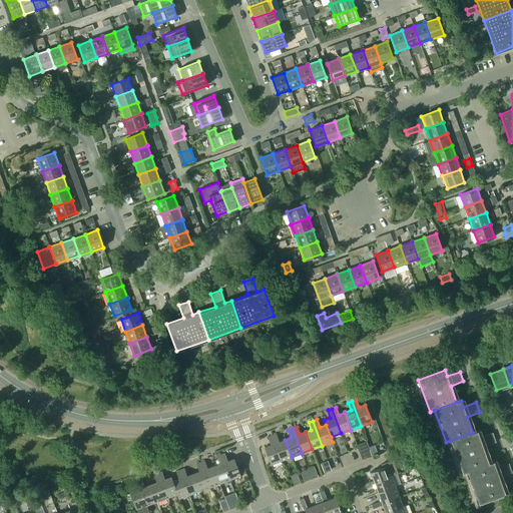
[(462,473),(467,472),(489,463),(483,447),(496,442),(492,433),(479,438),(477,431),(473,433),(450,441),(462,473)]
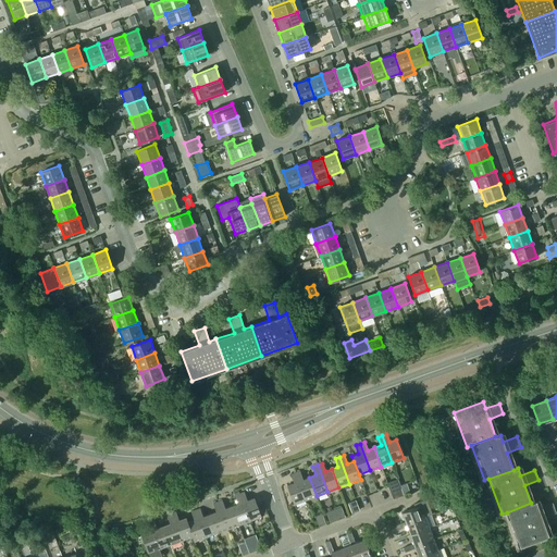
[(306,500),(317,496),(309,478),(302,480),(300,471),(295,473),(306,500)]
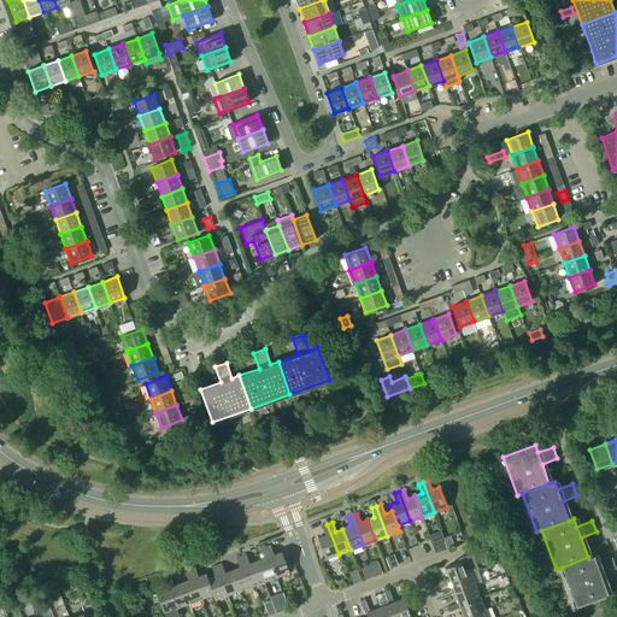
[(325,559),(339,554),(327,524),(322,526),(325,535),(318,538),(325,559)]
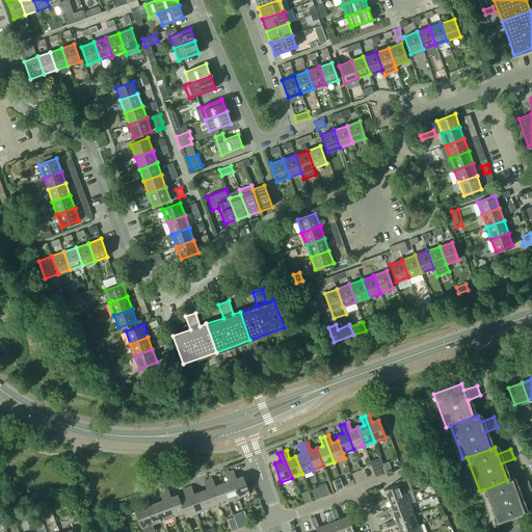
[(383,474),(386,473),(380,457),(377,458),(383,474)]
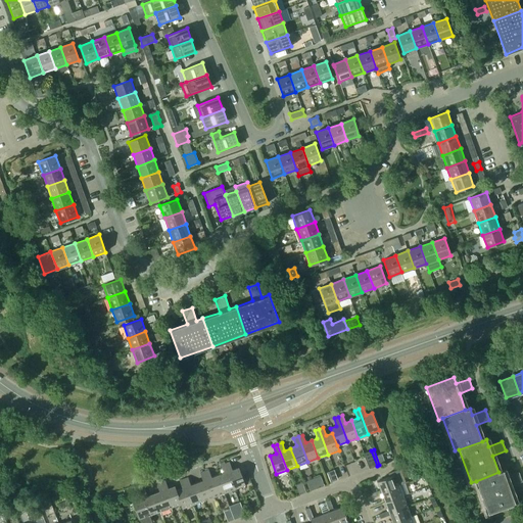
[(366,457),(347,463),(351,475),(370,469),(366,457)]
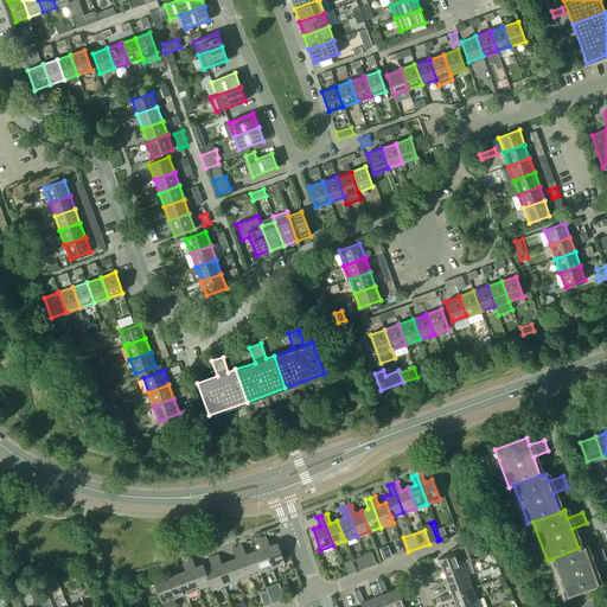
[(266,536),(261,538),(272,568),(285,563),(281,555),(276,542),(269,545),(266,536)]
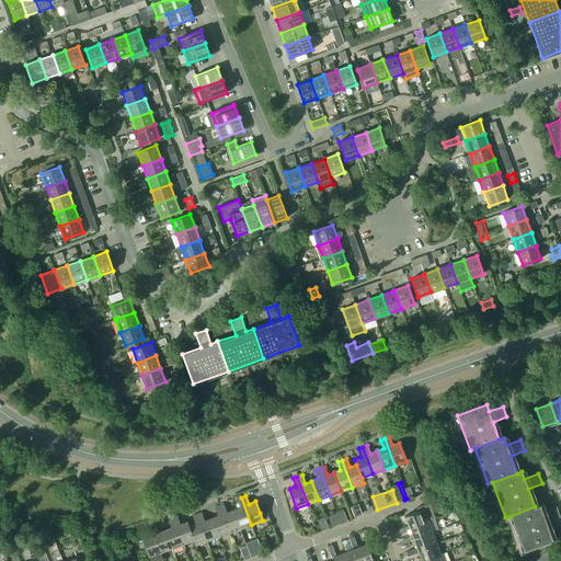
[(240,507),(233,510),(240,528),(251,525),(241,497),(237,499),(240,507)]
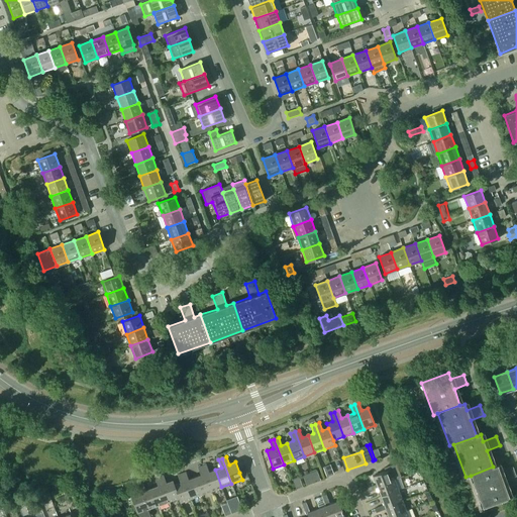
[(367,488),(368,490),(395,480),(401,478),(396,463),(384,468),(385,472),(373,476),(377,485),(367,488)]
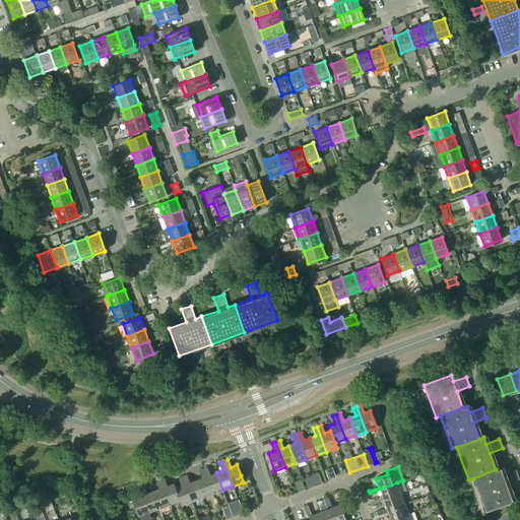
[(207,467),(203,468),(212,494),(222,490),(216,472),(210,474),(207,467)]
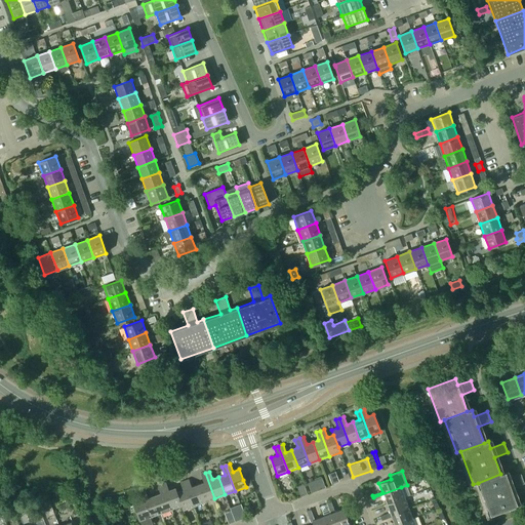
[(203,482),(198,485),(204,502),(214,498),(205,473),(201,475),(203,482)]
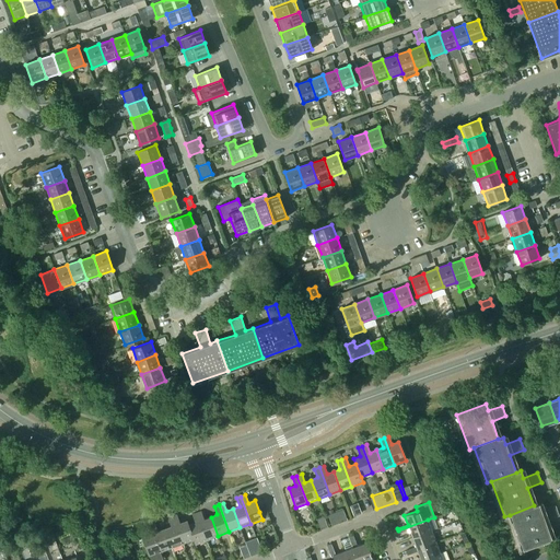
[(538,504),(534,505),(510,515),(522,550),(551,539),(545,522),(559,516),(555,506),(541,511),(538,504)]
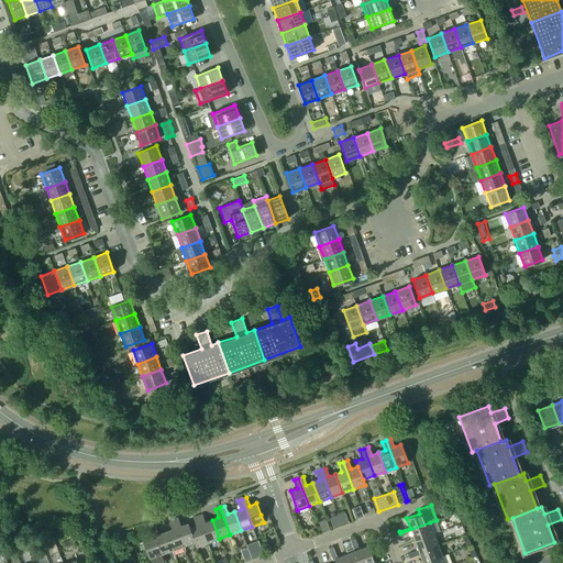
[(350,511),(334,515),(337,526),(353,521),(350,511)]
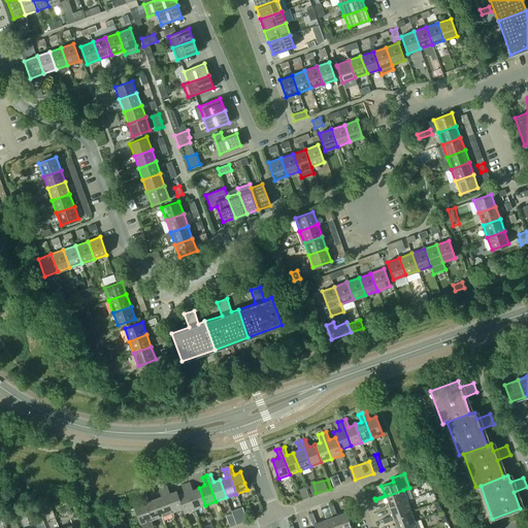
[(251,481),(244,483),(248,490),(254,487),(251,481)]
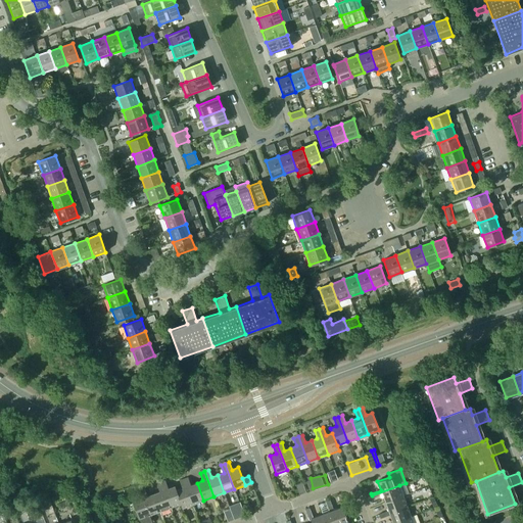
[(193,505),(203,501),(197,483),(191,485),(188,477),(184,479),(193,505)]
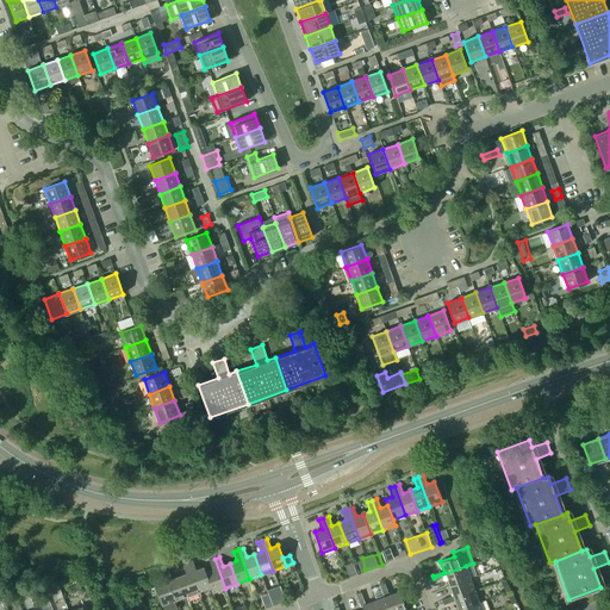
[(225,589),(215,559),(209,560),(212,570),(205,572),(211,587),(212,592),(225,589)]
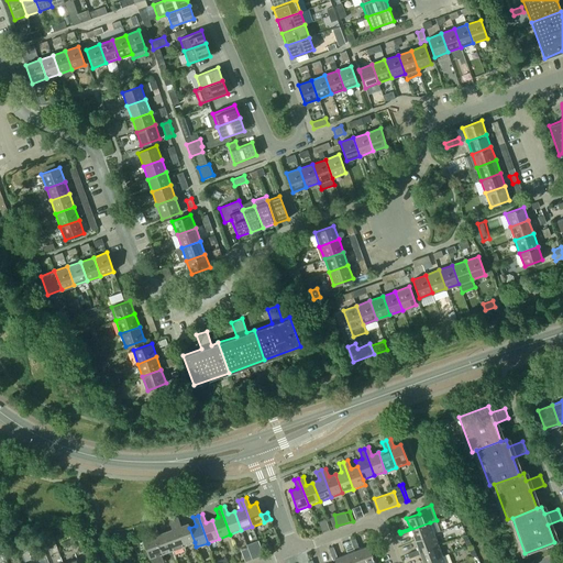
[(178,517),(173,519),(184,547),(195,542),(189,528),(188,523),(180,526),(178,517)]
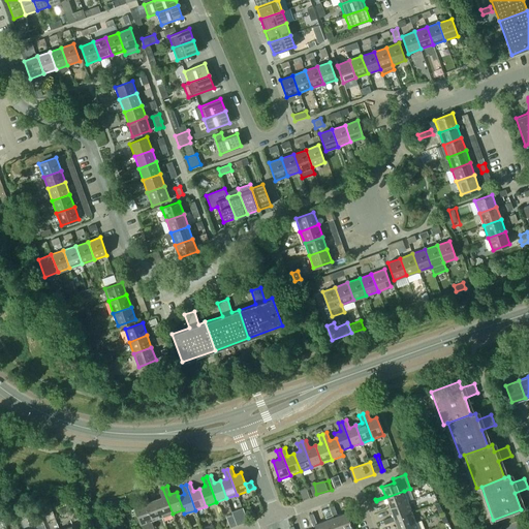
[(161,497),(155,499),(162,517),(173,514),(162,488),(158,490),(161,497)]
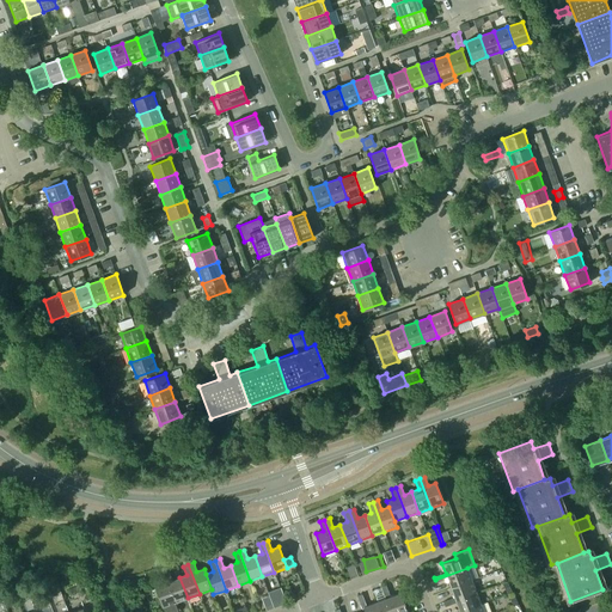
[(471,580),(467,568),(435,580),(436,582),(447,579),(451,588),(471,580)]
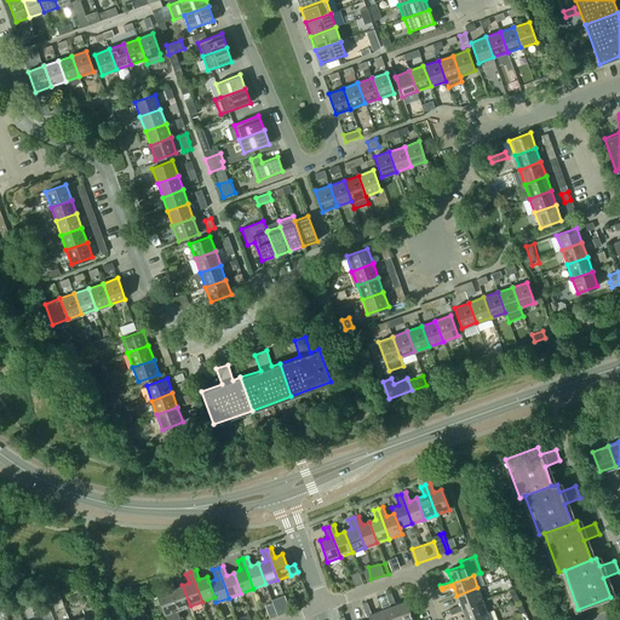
[(171,579),(166,580),(177,610),(190,606),(182,585),(174,587),(171,579)]
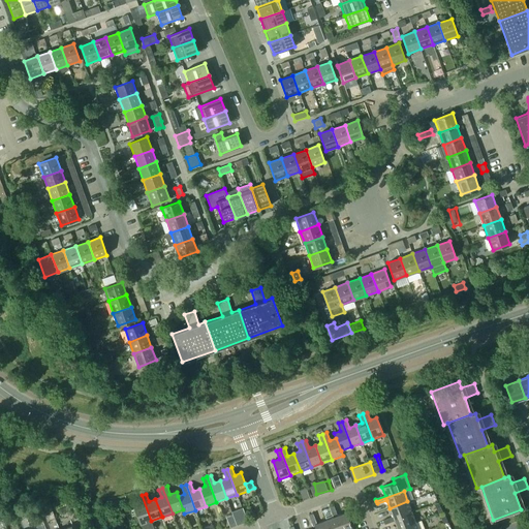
[(141,525),(151,521),(142,495),(137,497),(141,505),(133,507),(141,525)]
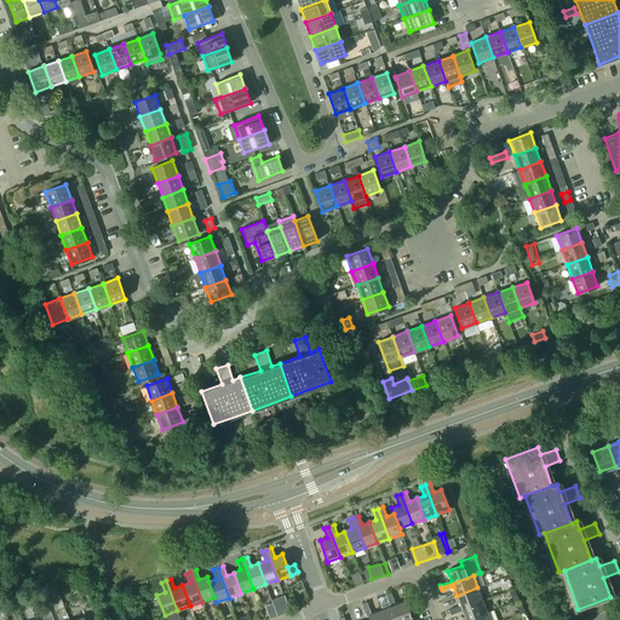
[(482,600),(477,587),(457,596),(460,606),(449,609),(449,612),(482,600)]
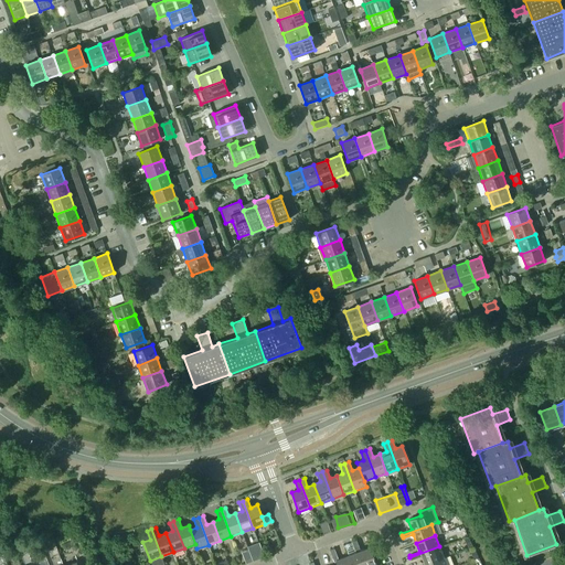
[(355,553),(347,556),(350,564),(362,564),(354,541),(352,542),(355,553)]
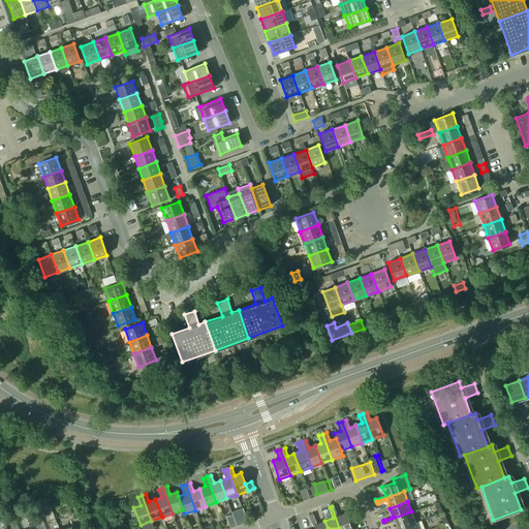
[(334,506),(332,506),(339,528),(351,528),(346,512),(337,516),(334,506)]
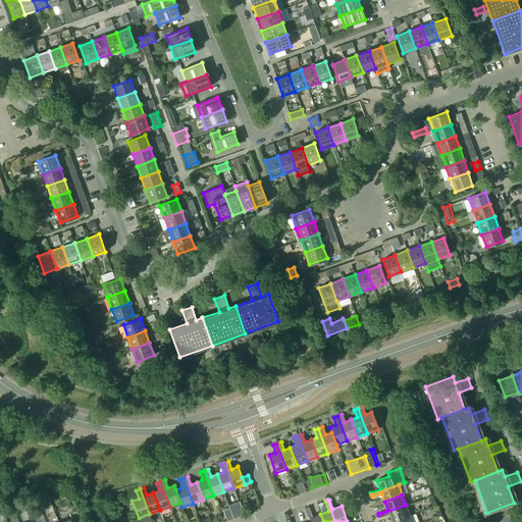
[(228,506),(233,519),(245,515),(240,502),(228,506)]
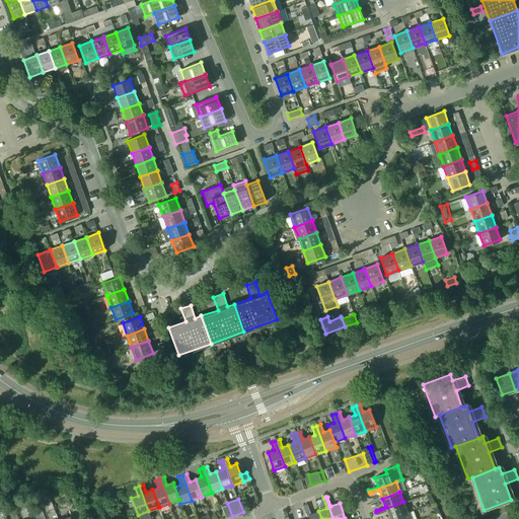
[(387,511),(390,518),(408,513),(403,502),(376,512),(377,514),(387,511)]
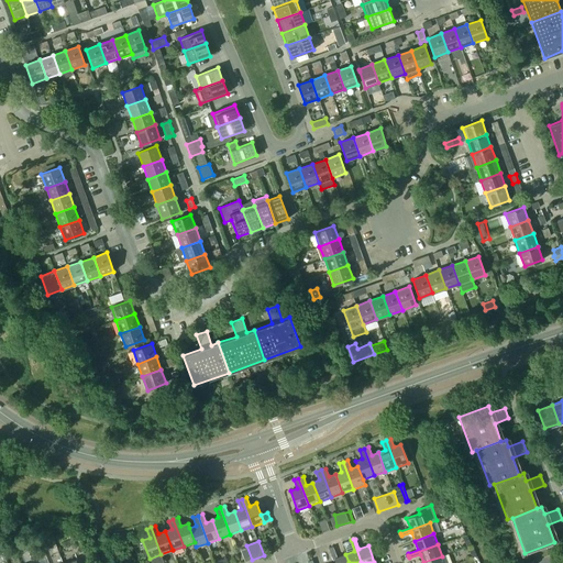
[(334,559),(335,562),(349,562),(345,554),(337,558),(333,547),(329,549),(332,560),(334,559)]
